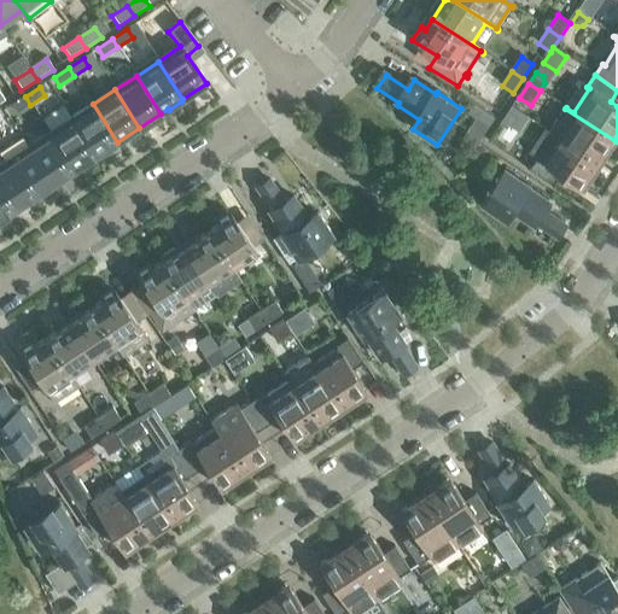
[(30,105),(25,97),(11,106),(16,115),(30,105)]
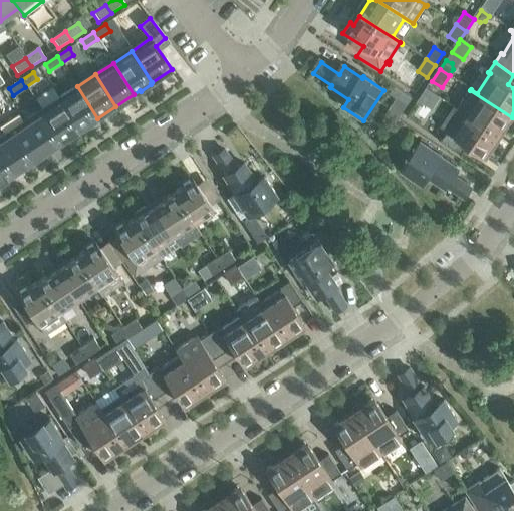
[(77,86),(58,98),(79,131),(85,126),(86,128),(96,120),(96,119),(97,118),(77,86)]
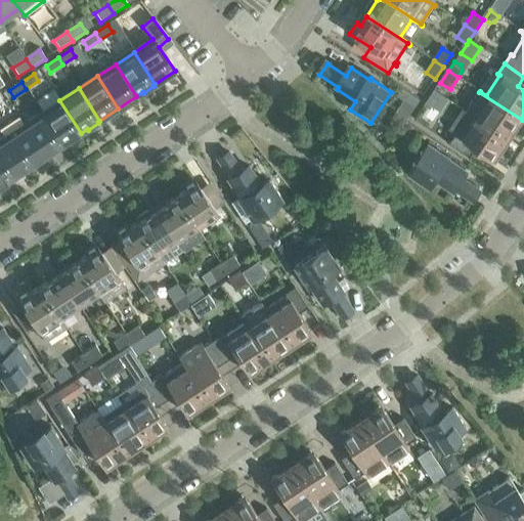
[(402,90),(397,97),(416,110),(420,102),(402,90)]
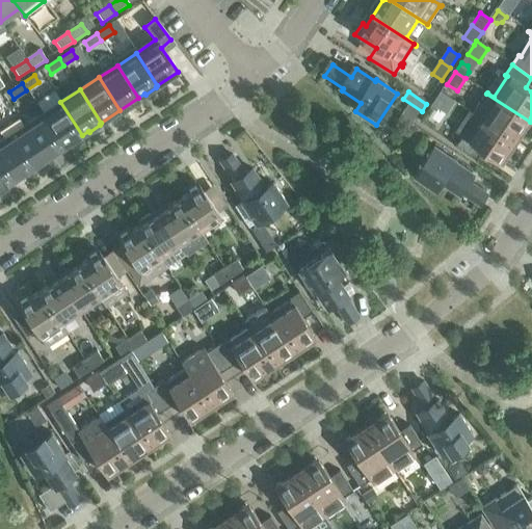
[(453,101),(441,94),(432,106),(445,113),(453,101)]
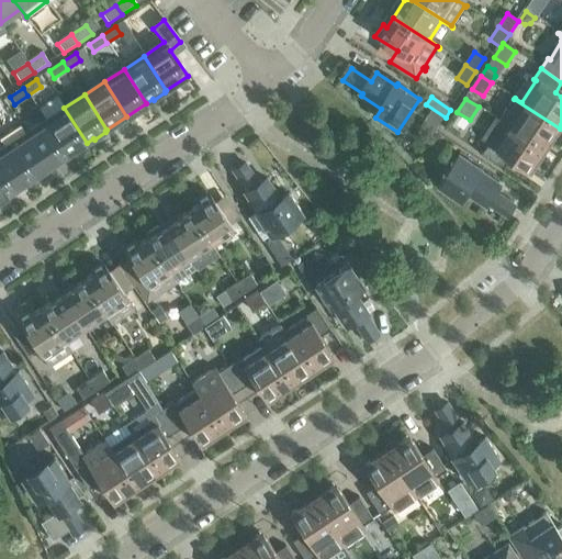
[(546,151),(560,129),(514,99),(499,121),(546,151)]
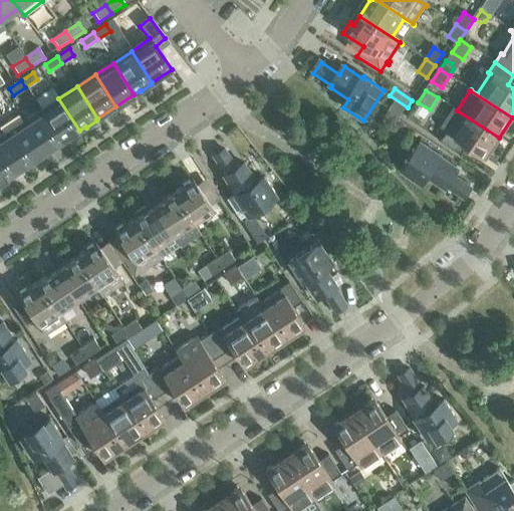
[(79,131),(58,98),(40,110),(61,143),(79,131)]
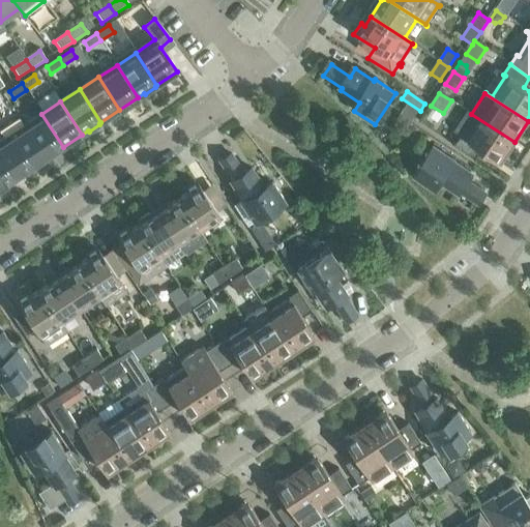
[(41,114),(23,126),(45,158),(51,155),(52,156),(62,149),(61,148),(63,147),(41,114)]
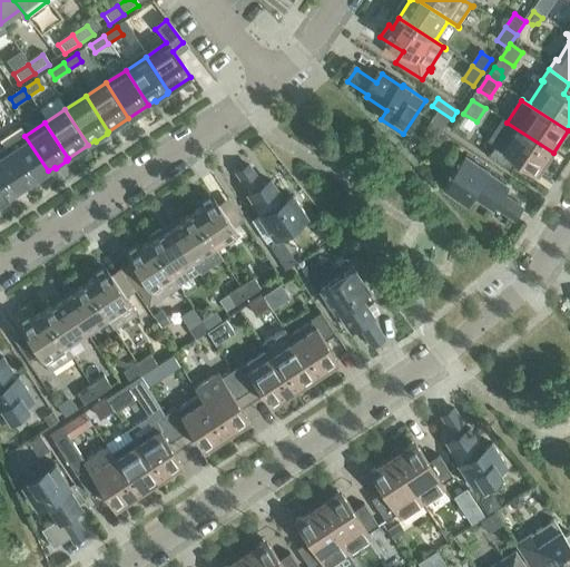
[(538,176),(553,153),(507,123),(513,127),(499,149),(497,148),(489,158),(511,173),(518,163),(538,176)]
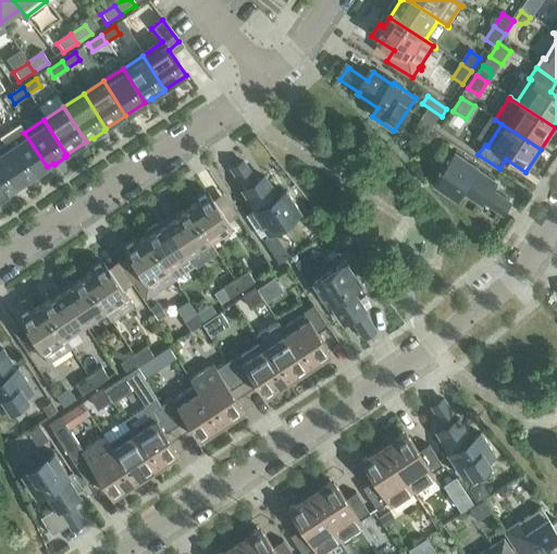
[(47,167),(24,133),(4,146),(27,180),(47,167)]
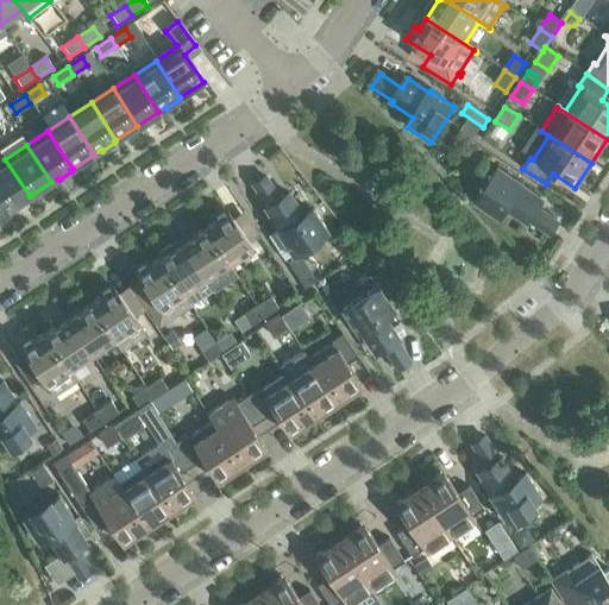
[(5,159),(0,162),(0,197),(8,210),(30,196),(5,159)]
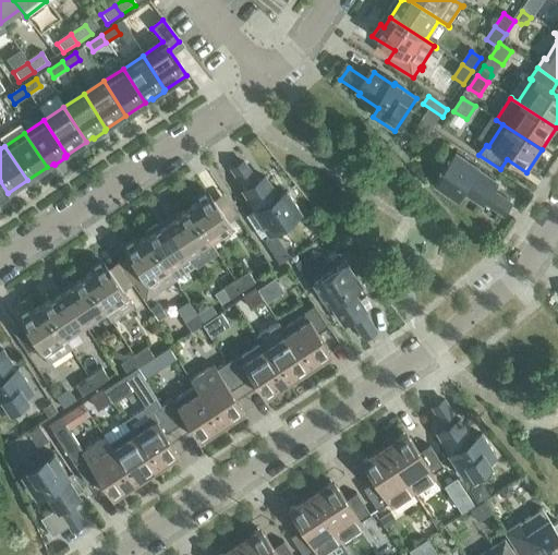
[(482,203),(501,216),(510,203),(490,190),(496,182),(476,169),(477,167),(457,153),(435,185),(456,200),(461,192),(481,205),(482,203)]
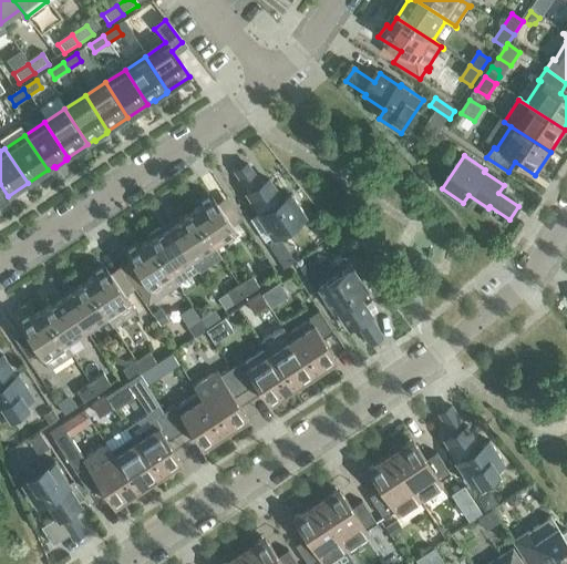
[(248,167),(236,176),(248,196),(247,197),(259,217),(258,218),(251,223),(250,224),(265,246),(266,245),(272,241),(306,219),(291,197),(282,203),(270,182),(261,187),(248,167)]
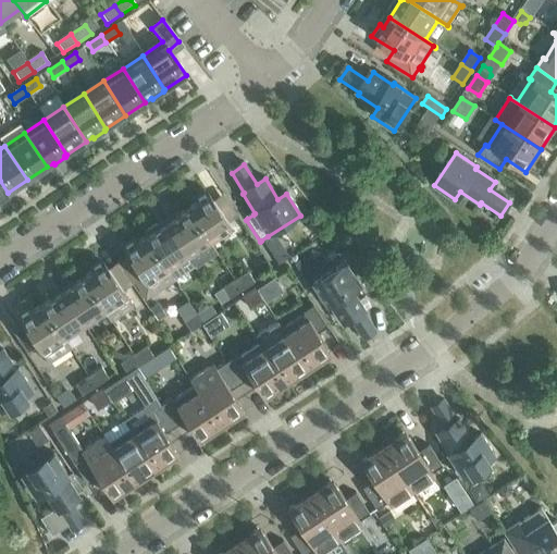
[(232,236),(234,234),(234,233),(233,234),(206,192),(194,200),(197,204),(187,210),(210,245),(230,232),(232,235),(231,235),(232,236)]
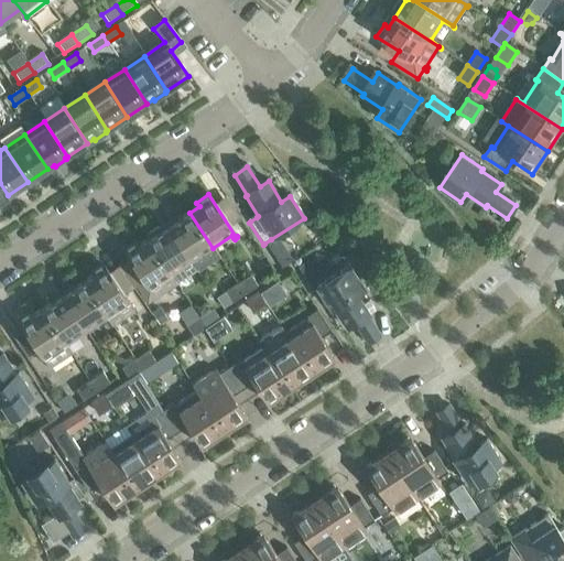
[(177,220),(169,227),(192,262),(197,270),(198,272),(219,258),(213,248),(190,213),(177,220)]
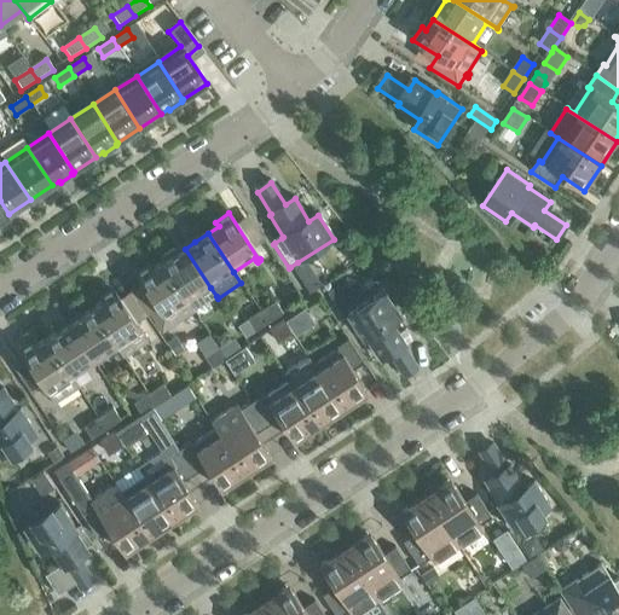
[(217,296),(210,288),(185,249),(175,255),(162,264),(187,302),(194,312),(217,296)]
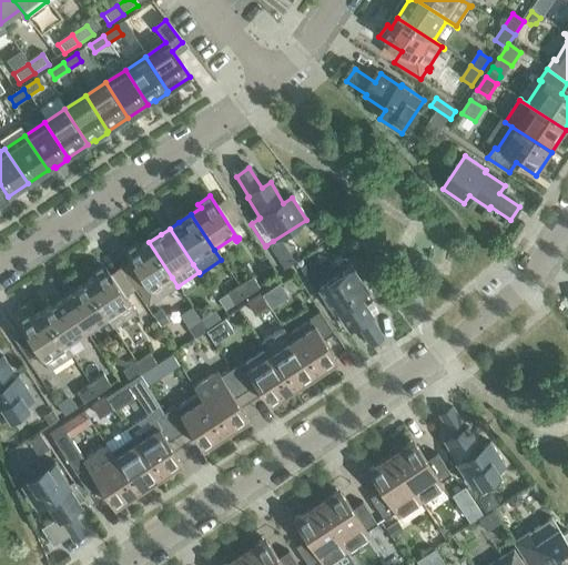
[(123,253),(130,262),(145,285),(139,289),(150,305),(178,286),(172,278),(149,242),(139,249),(135,245),(123,253)]
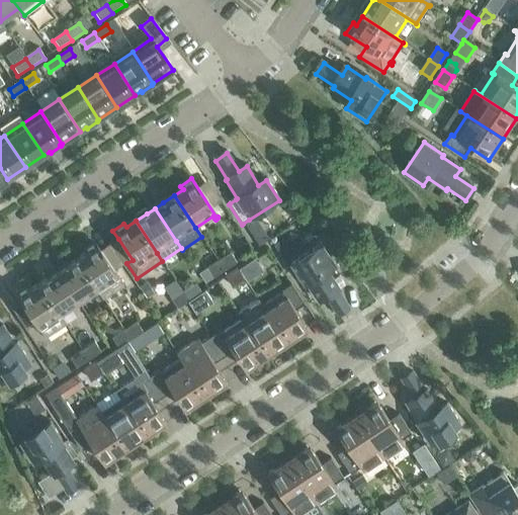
[(263,233),(253,240),(259,248),(268,242),(263,233)]
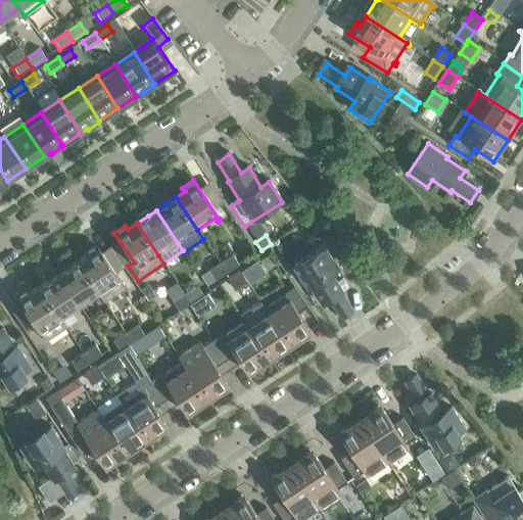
[(278,248),(286,262),(295,255),(286,242),(278,248)]
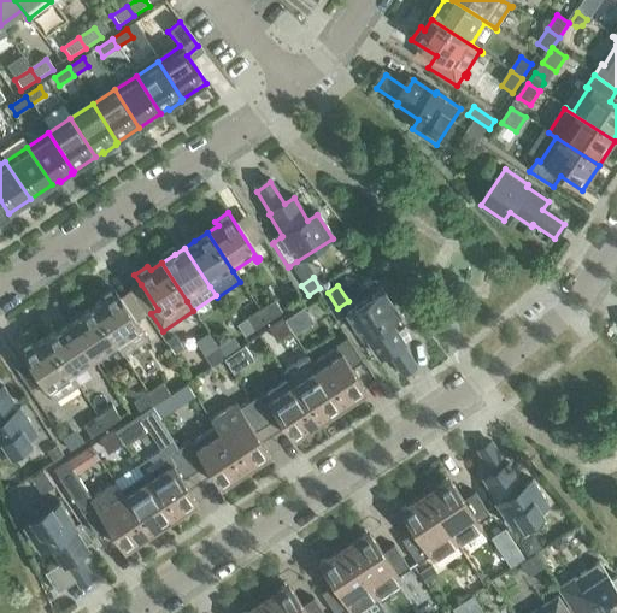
[(147,343),(112,289),(99,298),(103,302),(92,310),(123,357),(145,343),(146,345),(148,343),(148,342),(147,343)]
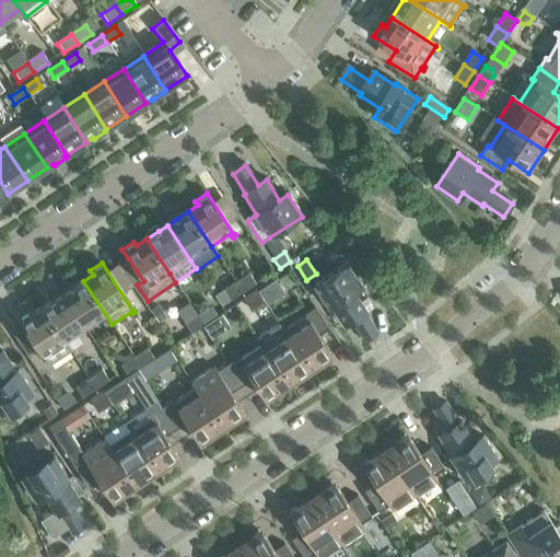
[(350,321),(363,340),(375,332),(362,312),(364,311),(351,291),(360,286),(346,264),(313,286),(327,308),(329,306),(341,326),(350,321)]
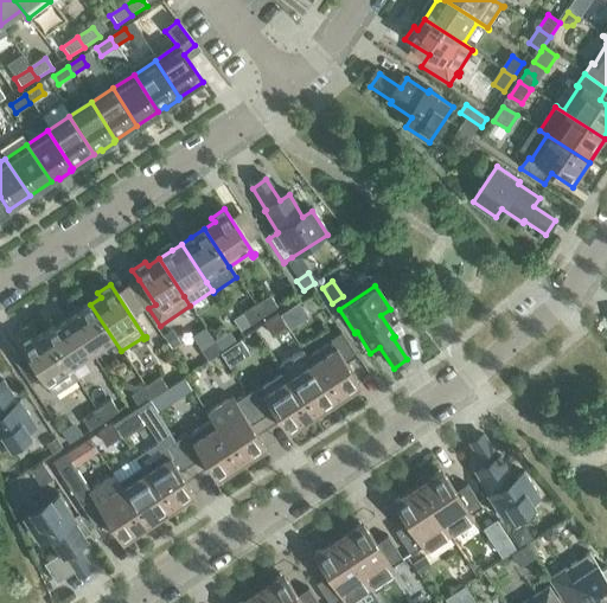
[(276,308),(269,297),(255,307),(262,318),(276,308)]
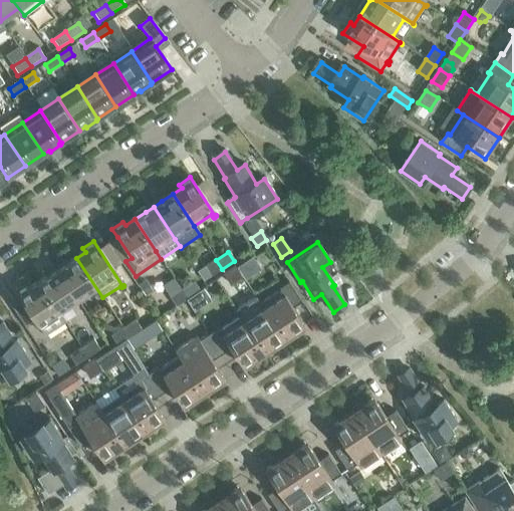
[(255,257),(240,268),(247,278),(262,268),(255,257)]
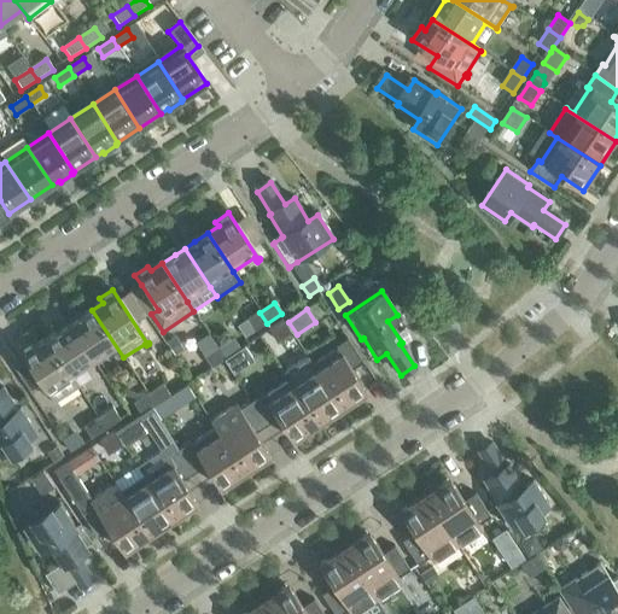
[(124,360),(123,357),(92,310),(69,325),(94,363),(116,349),(123,360),(124,360)]
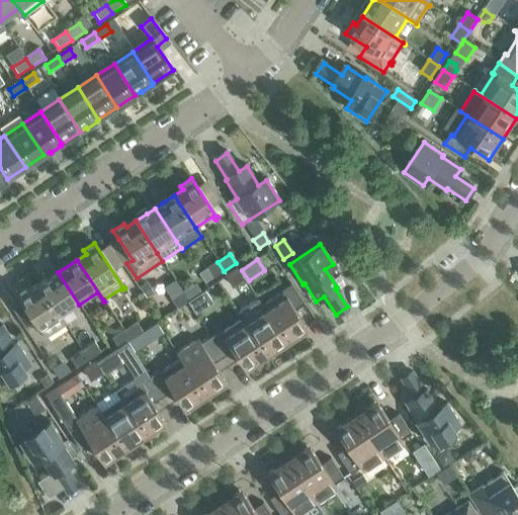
[(211,279),(224,271),(218,262),(205,270),(211,279)]
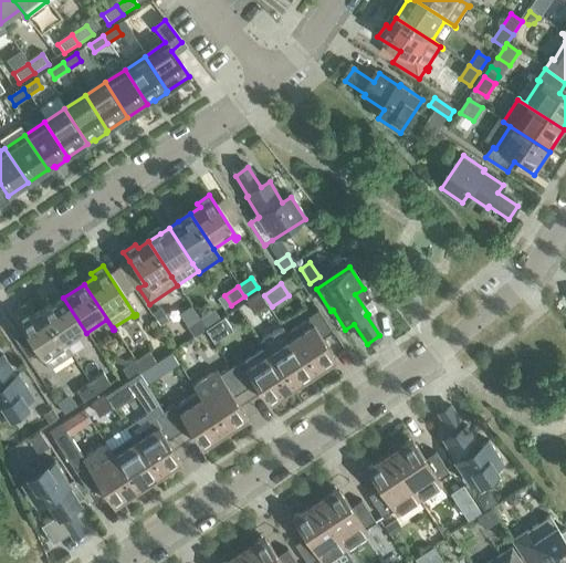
[(266,305),(260,295),(247,304),(253,314),(266,305)]
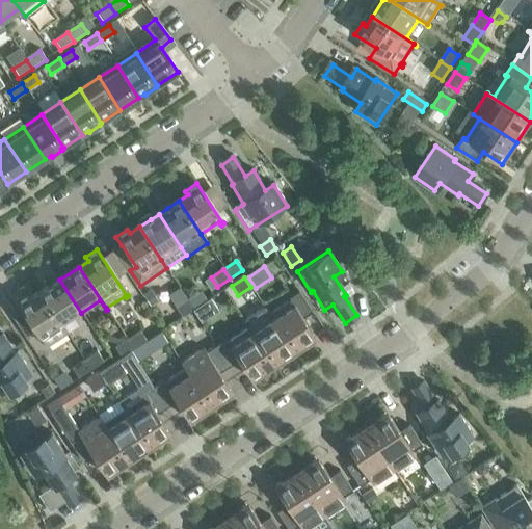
[(40,293),(67,335),(68,336),(69,335),(61,325),(81,313),(59,280),(40,293)]
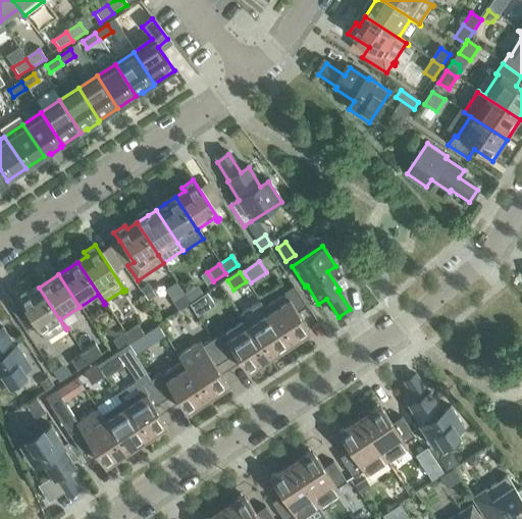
[(203,296),(197,287),(185,295),(191,304),(203,296)]
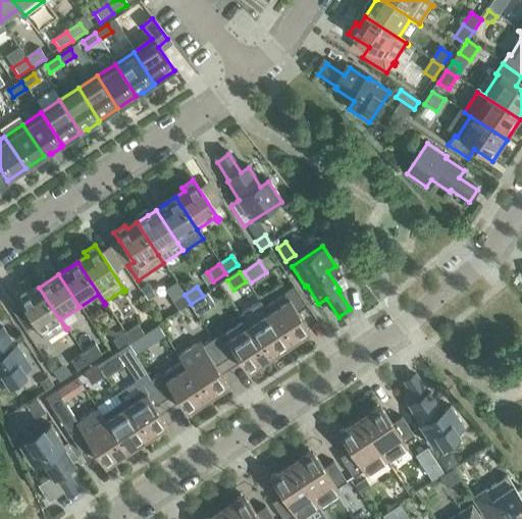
[(47,341),(65,328),(39,288),(29,294),(27,290),(15,297),(46,343),(46,344),(48,342),(47,341)]
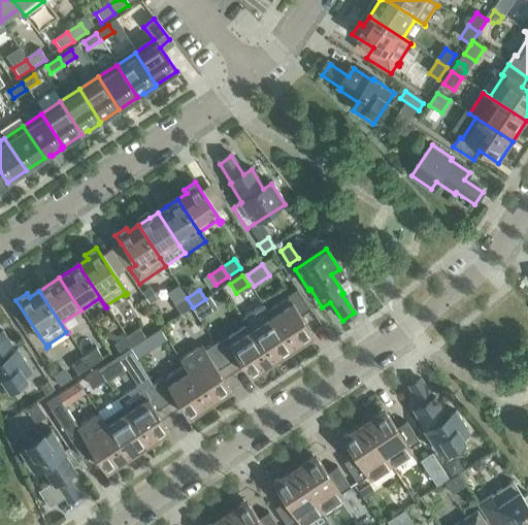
[(312,335),(300,318),(310,312),(297,291),(287,297),(288,299),(267,314),(291,350),(312,335)]
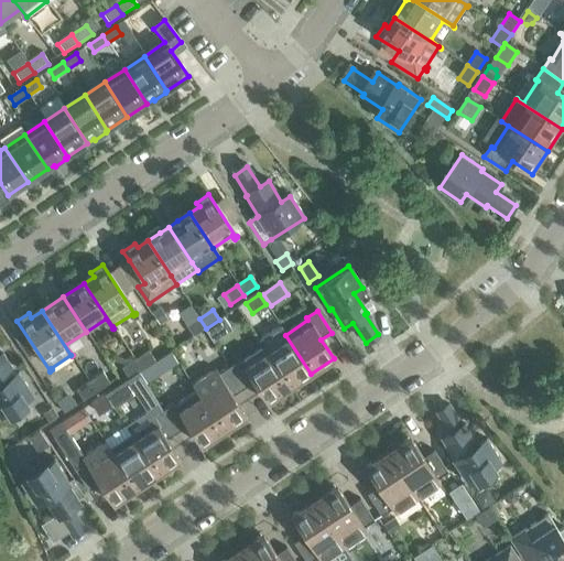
[(152,317),(160,328),(167,323),(160,312),(152,317)]
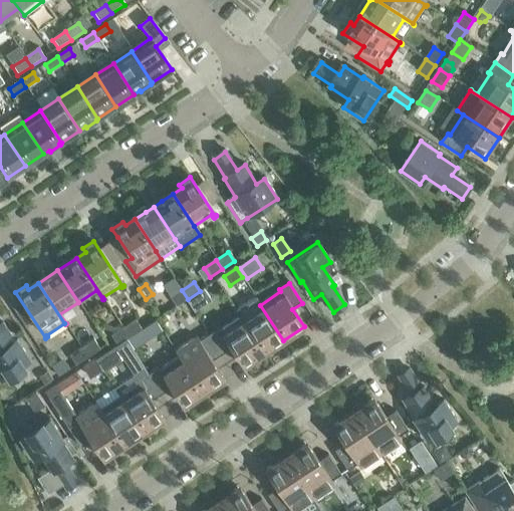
[(176,307),(188,299),(182,290),(170,298),(176,307)]
